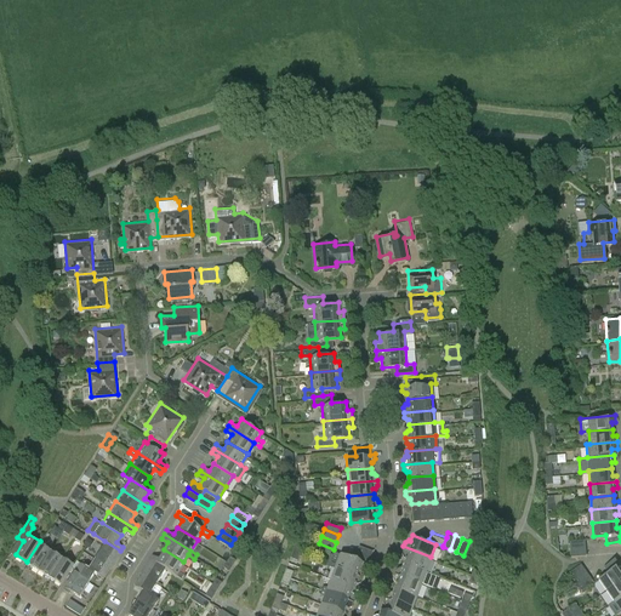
[(27,562),(38,568),(51,548),(40,541),(27,562)]
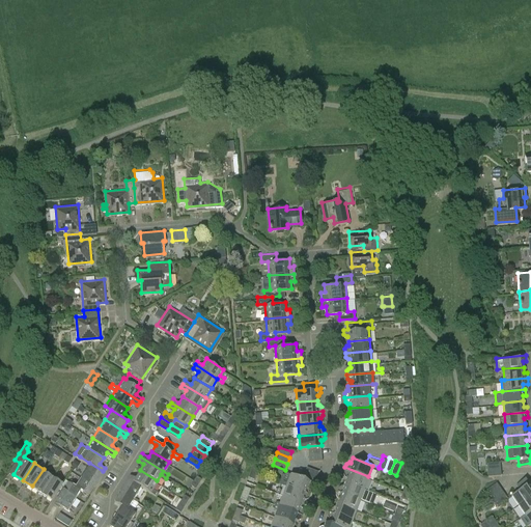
[(100,475),(103,471),(89,463),(81,475),(94,483),(100,475)]
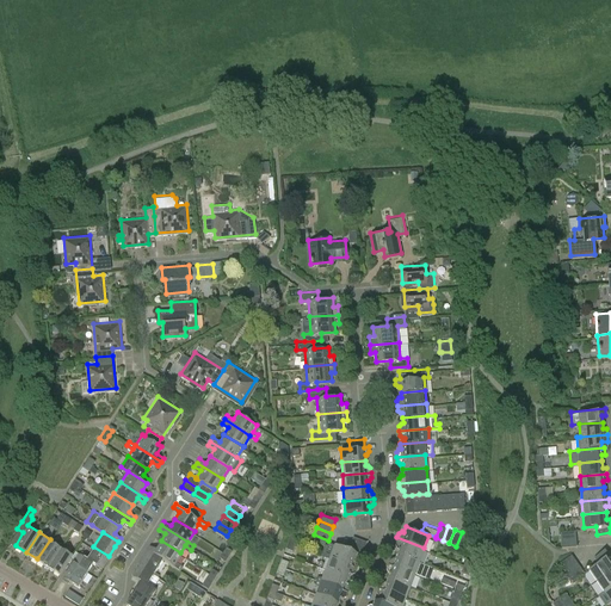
[(353,533),(350,540),(364,546),(366,539),(353,533)]
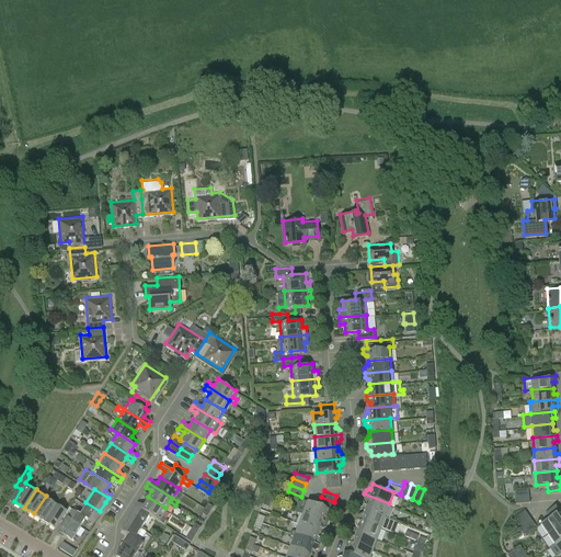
[(366,502),(364,507),(385,514),(389,503),(364,493),(363,498),(364,501),(366,502)]
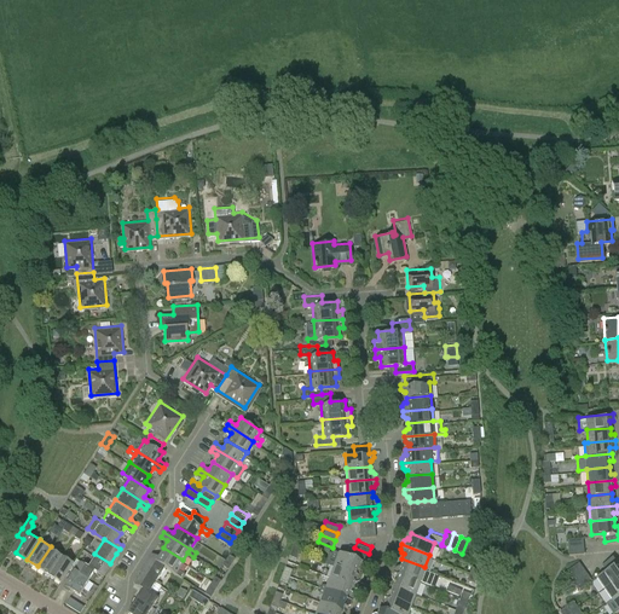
[(38,566),(48,573),(62,554),(51,546),(38,566)]
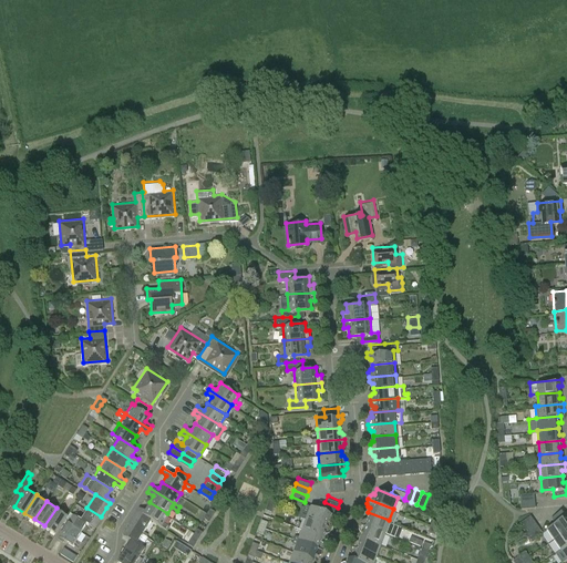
[(137,508),(161,523),(166,528),(168,523),(163,520),(167,513),(150,502),(145,509),(140,504),(137,508)]
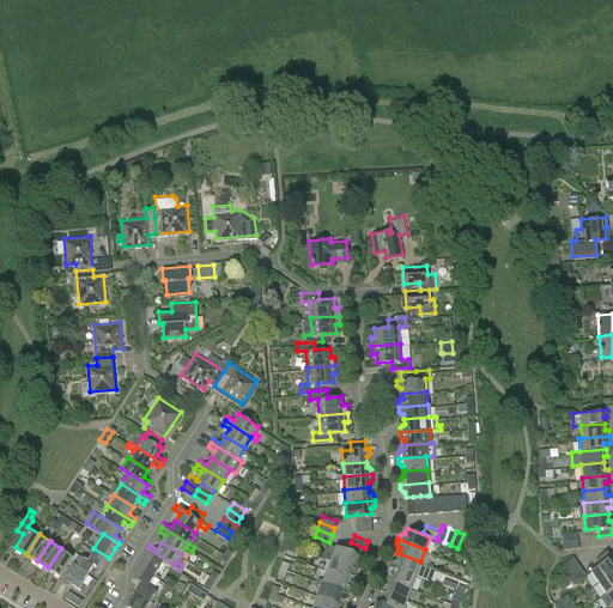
[(365,548),(351,542),(349,549),(358,553),(363,555),(365,548)]
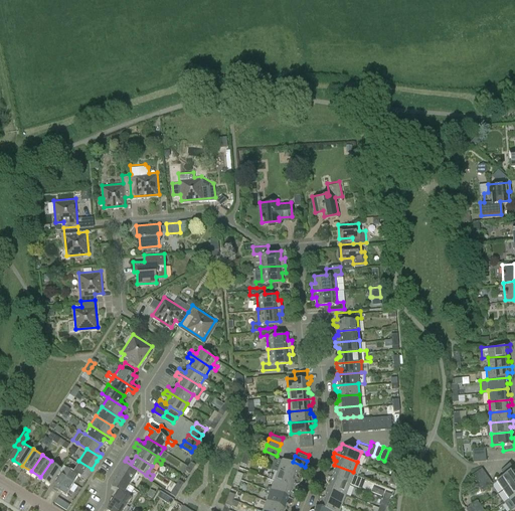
[(282,458),(278,468),(301,477),(302,473),(301,470),(300,469),(301,465),(293,462),(282,458)]
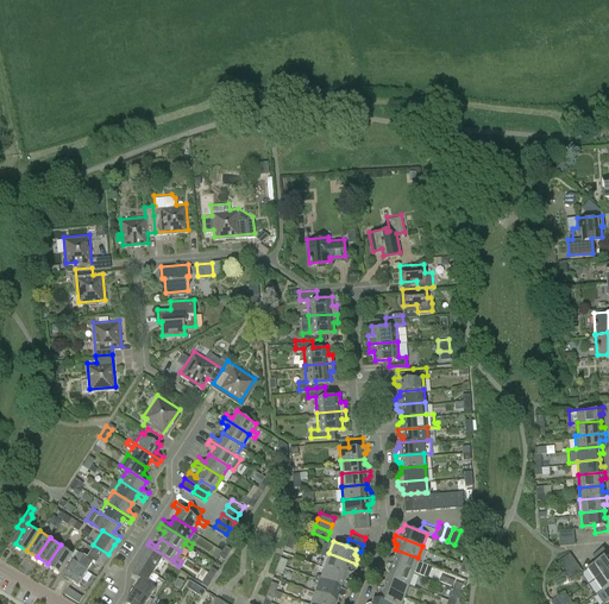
[(586,565),(594,577),(608,565),(608,549),(604,543),(592,553),(596,559),(586,565)]
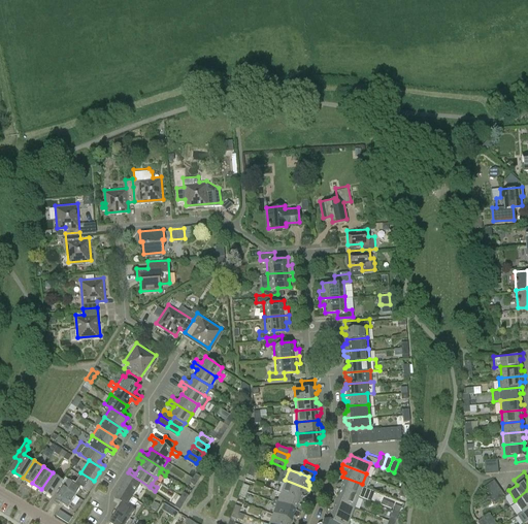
[(62,478),(53,472),(41,489),(52,495),(62,478)]
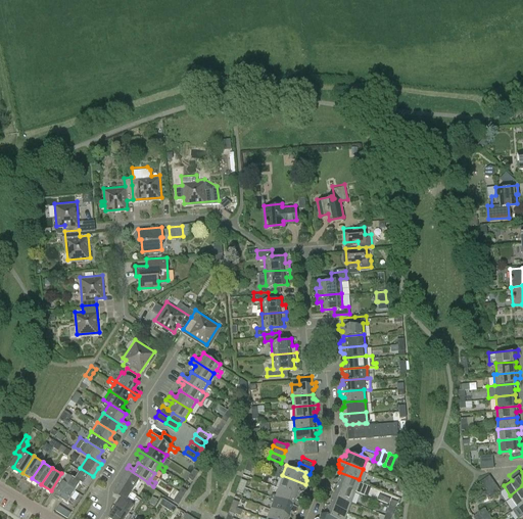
[(67,472),(62,479),(75,487),(80,480),(87,485),(92,476),(93,477),(93,476),(80,468),(75,476),(67,472)]
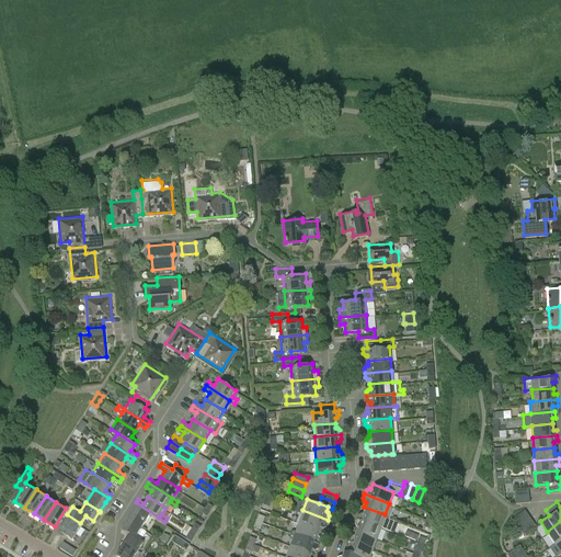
[(127,516),(127,518),(141,525),(149,512),(159,519),(159,518),(136,502),(133,508),(134,508),(127,516)]
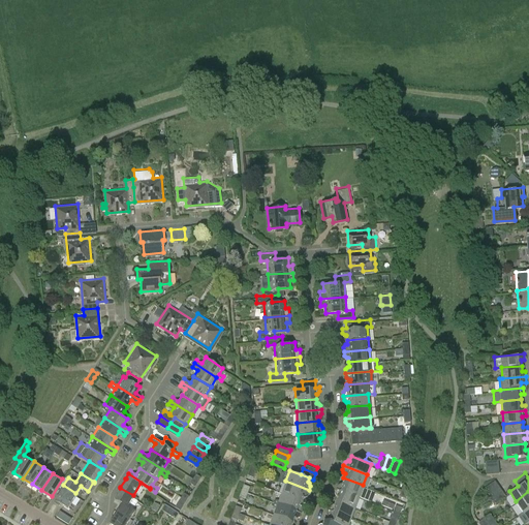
[(337,483),(336,487),(359,495),(363,485),(343,477),(342,482),(340,481),(337,483)]
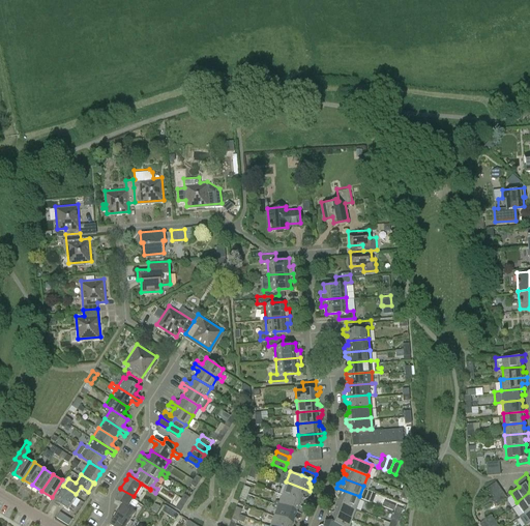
[(489,492),(499,485),(496,478),(484,487),(489,492)]
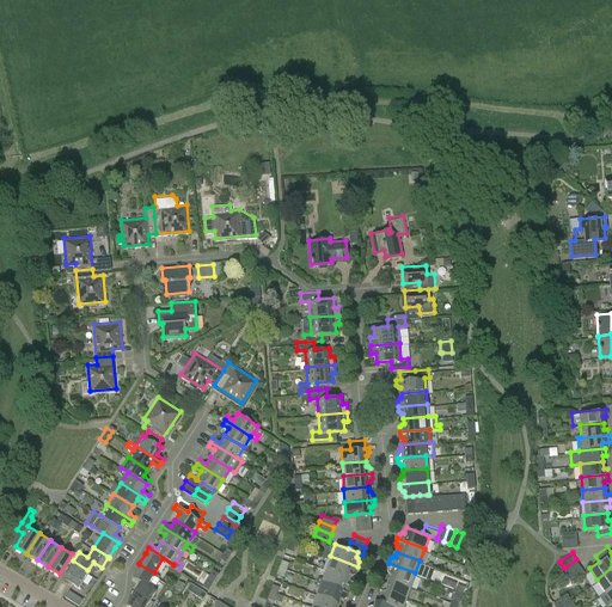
[(330,556),(325,568),(348,577),(350,571),(352,572),(355,571),(357,566),(330,556)]
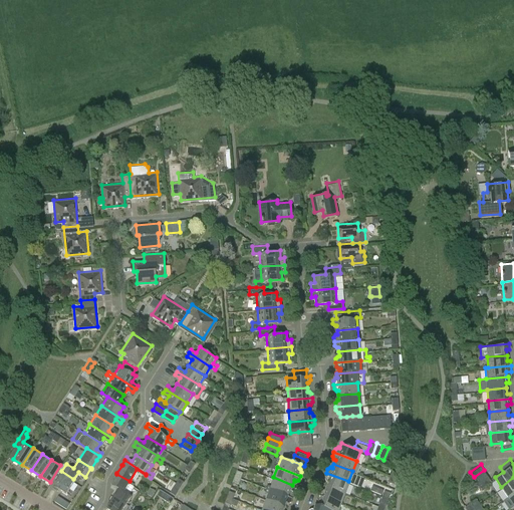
[(477,482),(488,475),(484,470),(474,477),(477,482)]
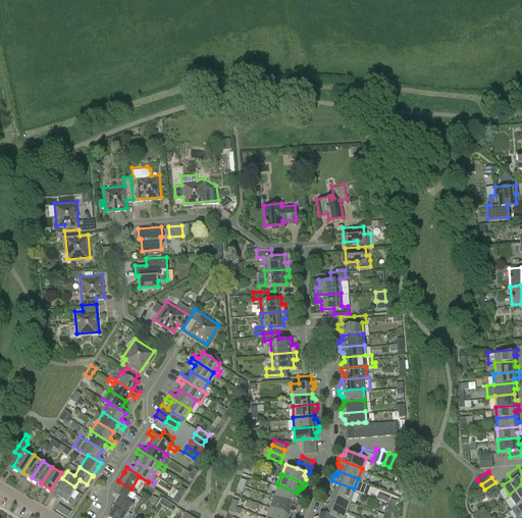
[(66,500),(74,486),(62,478),(54,491),(66,500)]
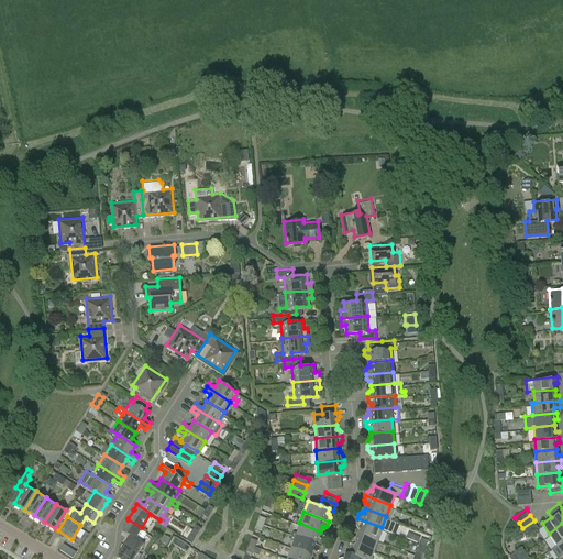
[(378,538),(382,527),(357,518),(355,522),(357,525),(359,526),(356,530),(378,538)]
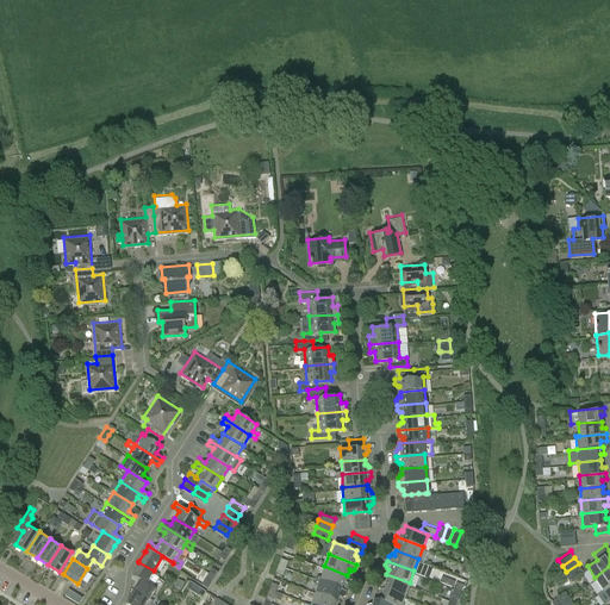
[(141,578),(135,586),(150,596),(155,586),(147,581),(154,571),(138,562),(132,572),(141,578)]
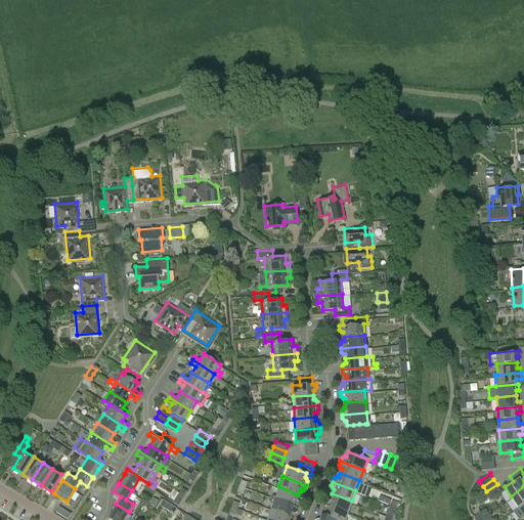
[(497,484),(486,491),(490,496),(500,489),(497,484)]
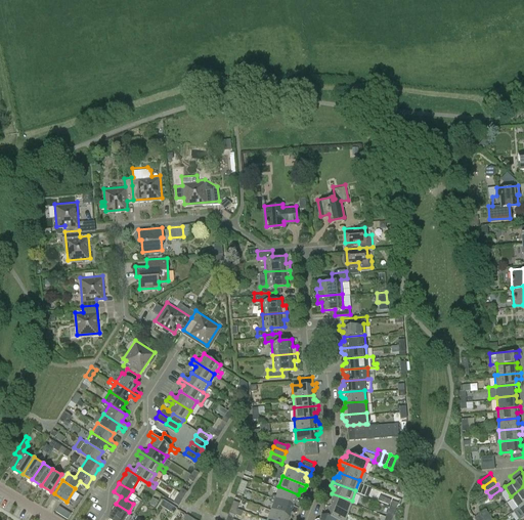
[(270,495),(274,496),(298,506),(300,502),(298,499),(297,499),(298,494),(278,486),(276,492),(272,491),(270,495)]
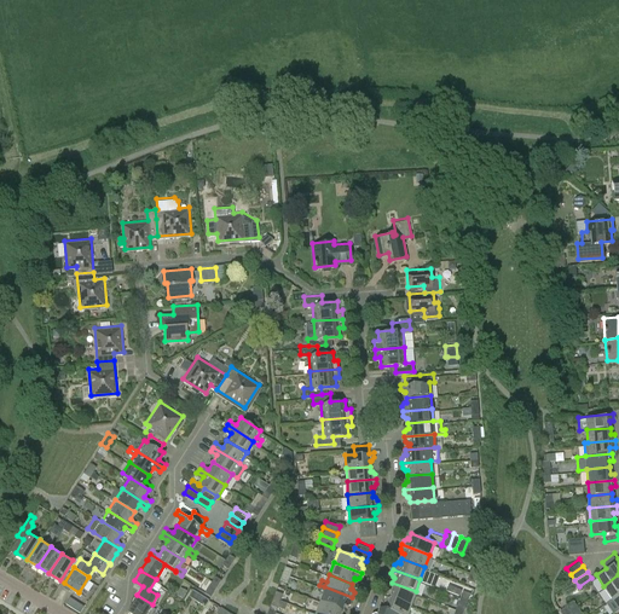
[(618,574),(603,586),(612,597),(618,591),(618,574)]
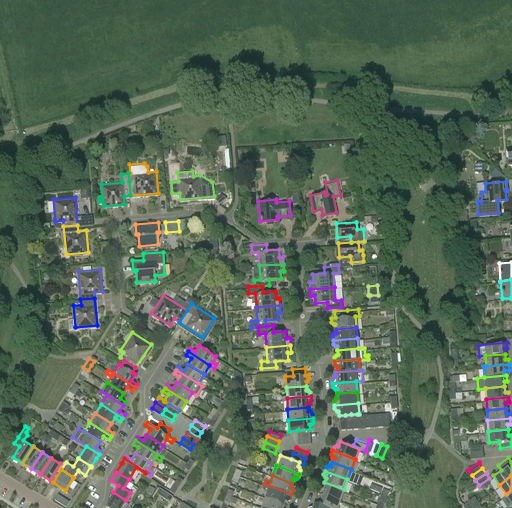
[(318,487),(317,491),(340,500),(344,489),(324,482),(323,486),(322,486),(318,487)]
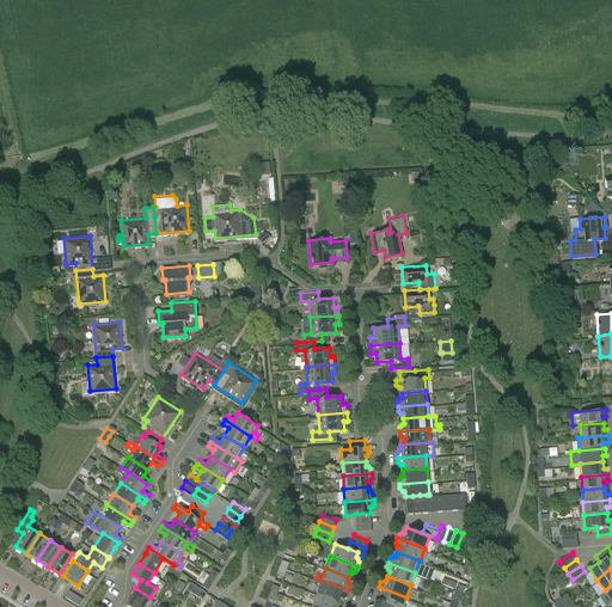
[(317,593),(340,601),(341,596),(343,596),(347,595),(348,590),(320,580),(316,578),(314,582),(319,584),(317,593)]
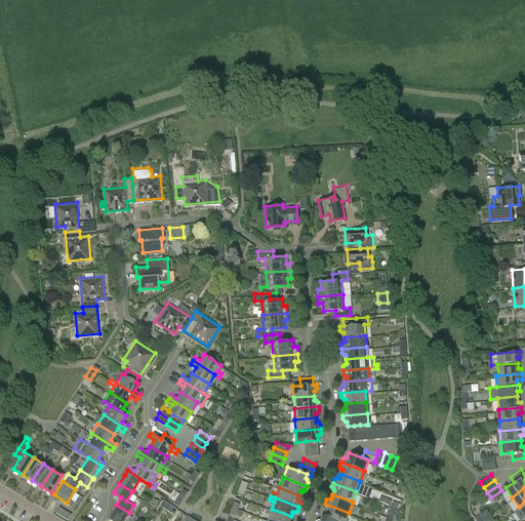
[(169,509),(172,504),(163,497),(160,504),(169,509)]
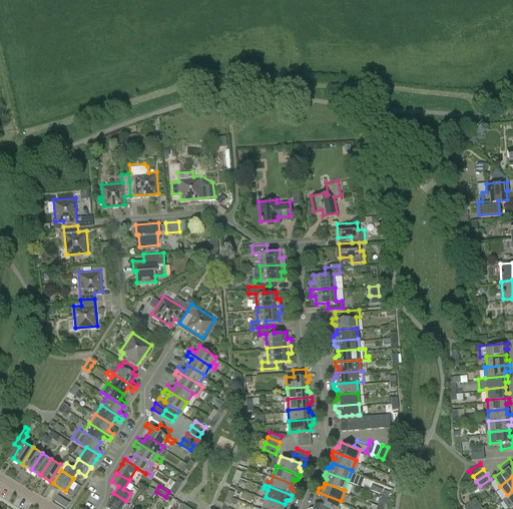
[(314,501),(314,502),(332,508),(337,508),(341,501),(318,492),(317,495),(318,499),(319,499),(318,503),(314,501)]
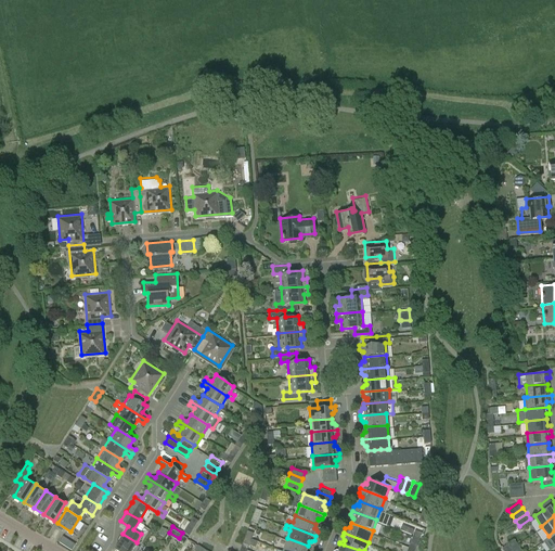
[(130,550),(137,542),(123,534),(114,547),(119,550),(130,550)]
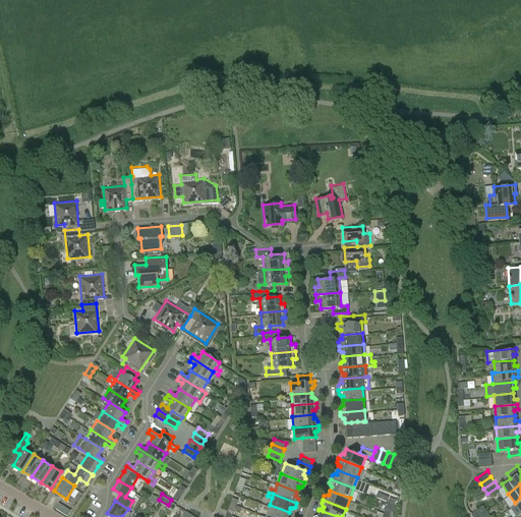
[(270,505),(266,515),(272,516),(288,516),(289,516),(287,516),(289,512),(270,505)]
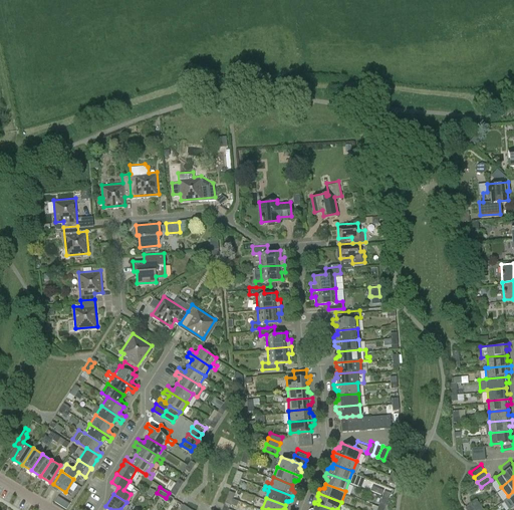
[(468,509),(474,506),(470,501),(465,505),(468,509)]
